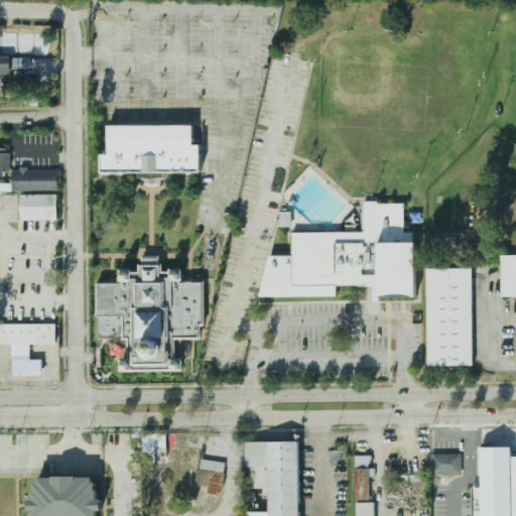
[(0,75),(0,55),(33,55),(33,68),(13,68),(13,75),(0,75)]
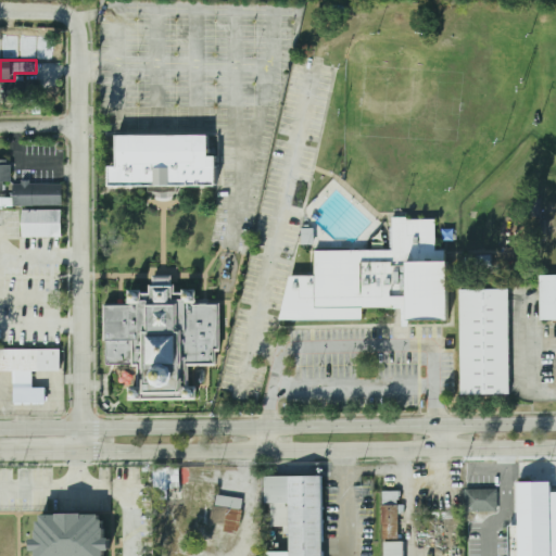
[(9,98),(9,83),(42,83),(42,98),(9,98)]
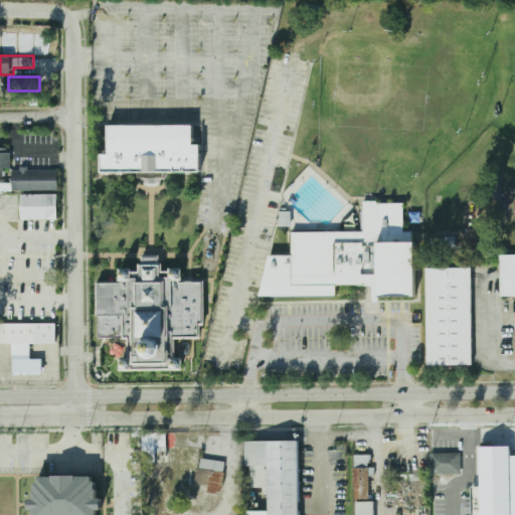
[(194,125),(109,126),(110,154),(102,154),(102,173),(201,172),(201,145),(194,145),(194,125)]
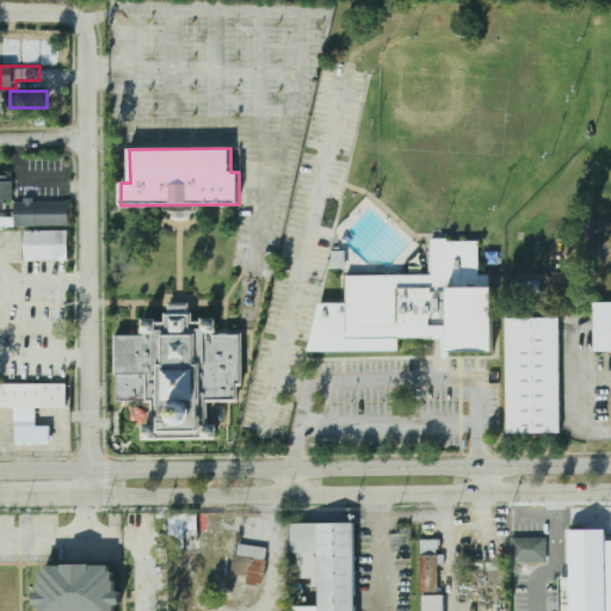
[(8,197),(8,209),(0,209),(0,174),(8,174),(8,180),(16,180),(17,197),(8,197)]
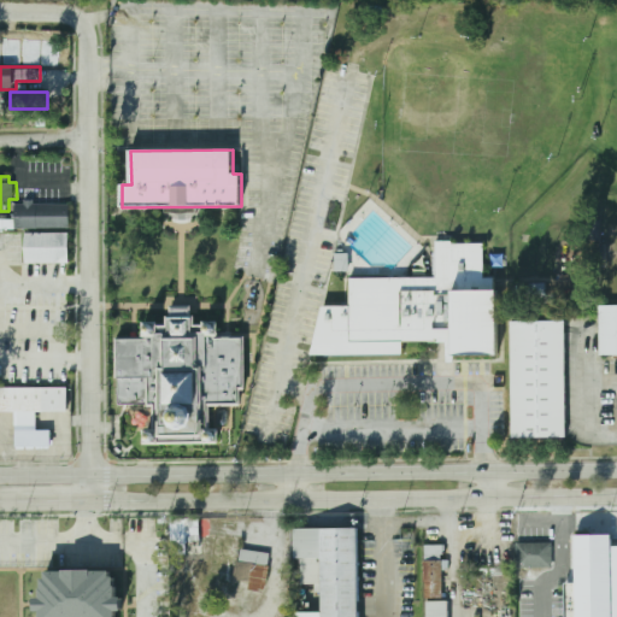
[(72,227),(18,227),(18,204),(72,204),(72,227)]
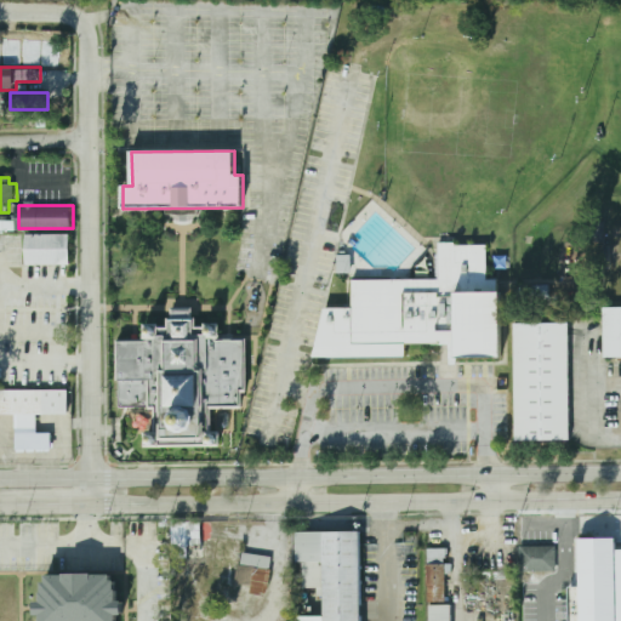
[(28,263),(28,234),(73,233),(73,263),(28,263)]
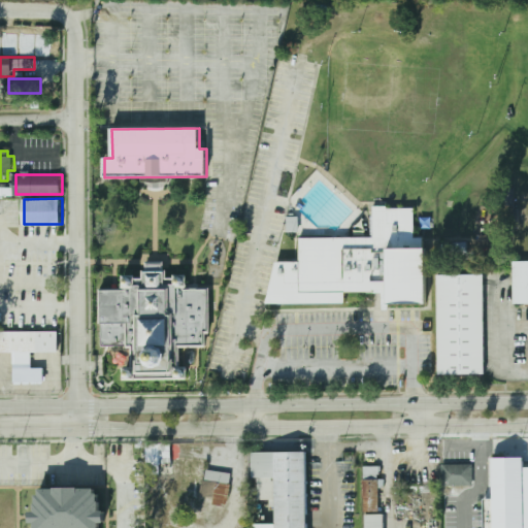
[(414,236),(423,236),(424,303),(383,304),(382,293),(347,293),(347,302),(265,304),(275,261),(299,261),(298,238),(373,236),(372,206),(387,205),(387,208),(413,208),(414,236)]
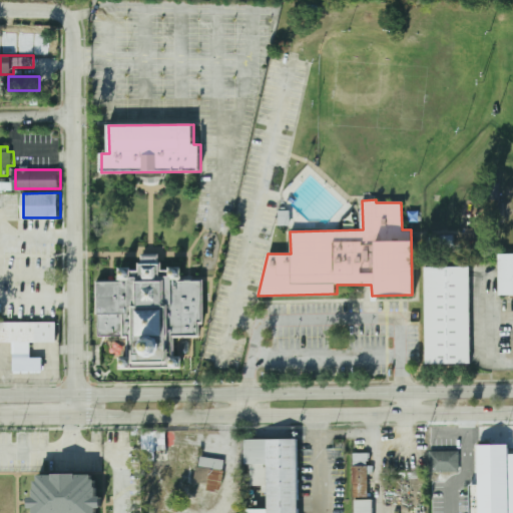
[(431,245),(454,244),(453,235),(431,237),(431,245)]
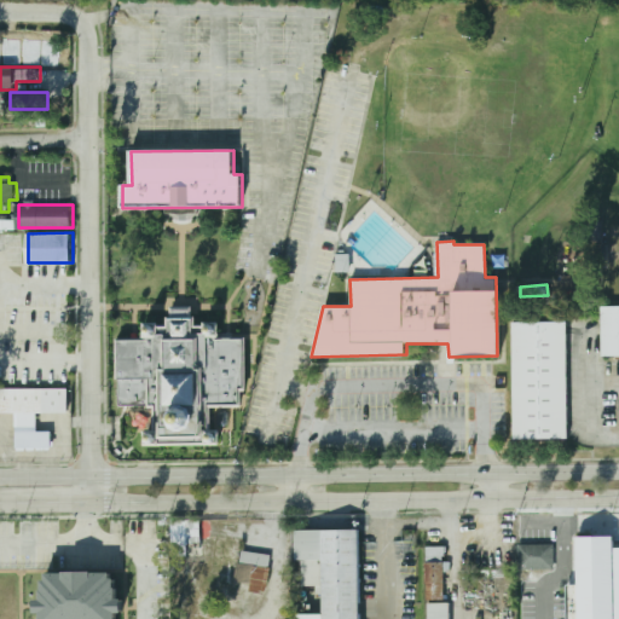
[(162,306),(184,305),(184,314),(187,314),(187,328),(196,328),(195,324),(212,324),(212,337),(239,339),(239,389),(235,391),(233,406),(202,405),(202,428),(212,428),(212,444),(136,445),(136,431),(148,431),(149,410),(142,410),(140,406),(111,406),(111,340),(138,340),(138,336),(132,336),(132,323),(150,323),(150,327),(158,327),(158,314),(162,314),(162,306)]
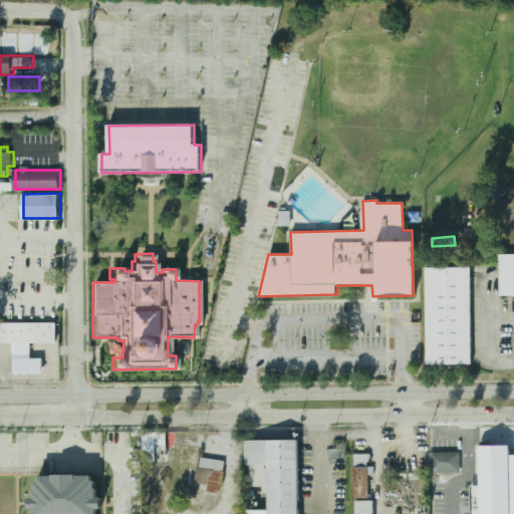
[(513,295),(499,295),(498,254),(513,253),(513,295)]
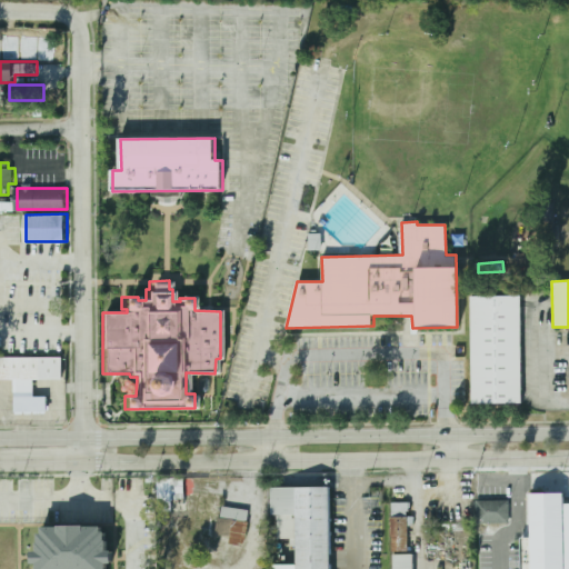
[(472,401),(471,296),(520,295),(522,401),(472,401)]
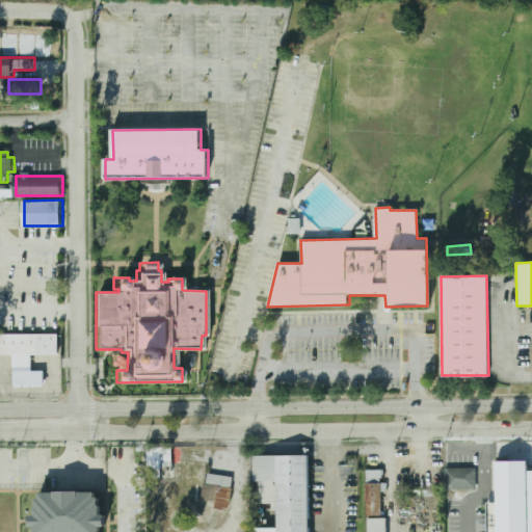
[(0,334),(56,334),(56,354),(0,354),(0,334)]
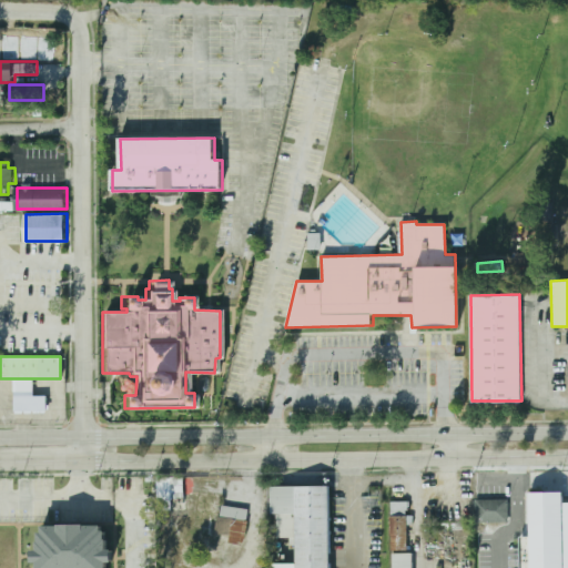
[(13,391),(33,391),(33,395),(46,395),(46,411),(13,411),(13,391)]
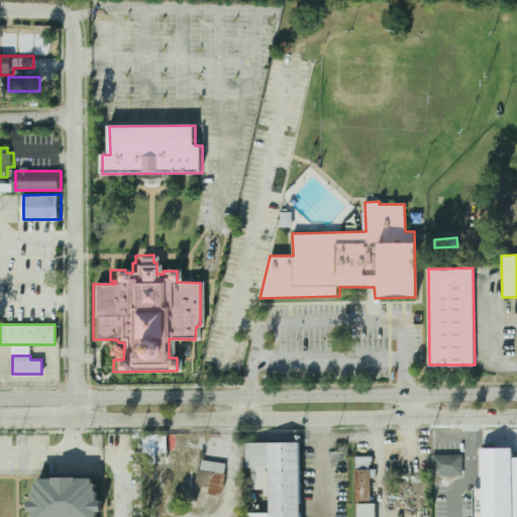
[(148,431),(182,431),(182,448),(180,448),(180,463),(147,463),(148,431)]
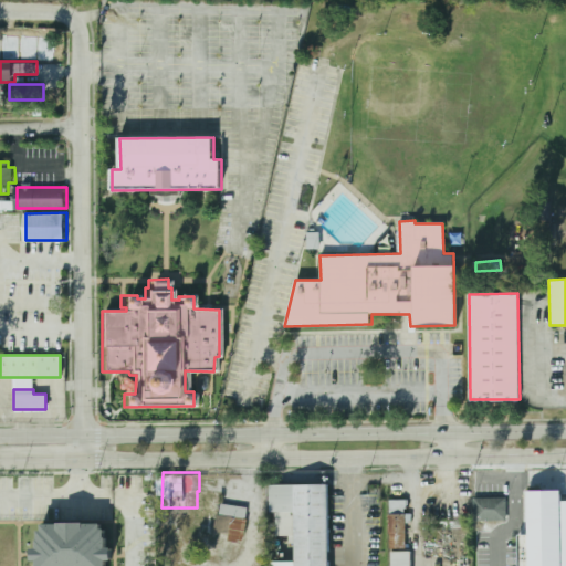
[(274,481),(332,480),(333,565),(275,565),(275,557),(301,557),(300,509),(274,509),(274,481)]
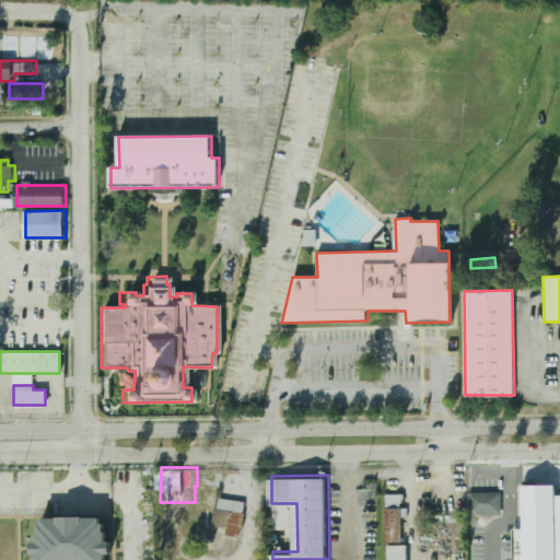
[(191,543),(199,498),(198,498),(201,481),(222,485),(219,505),(222,506),(224,494),(249,499),(247,510),(249,511),(245,535),(236,534),(234,549),(191,543)]
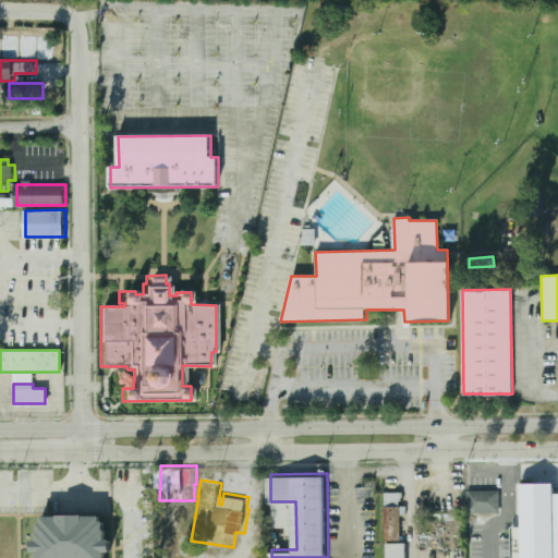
[(521,557),(521,528),(521,483),(548,483),(553,483),(554,494),(554,557),(521,557)]
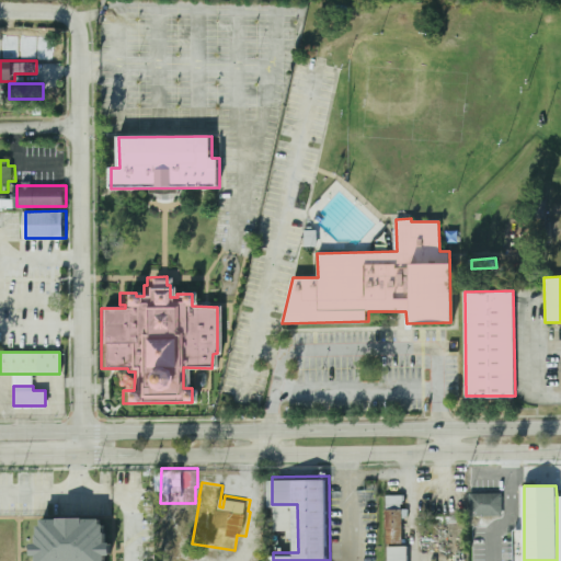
[(502,492),(502,516),(469,516),(469,492),(502,492)]
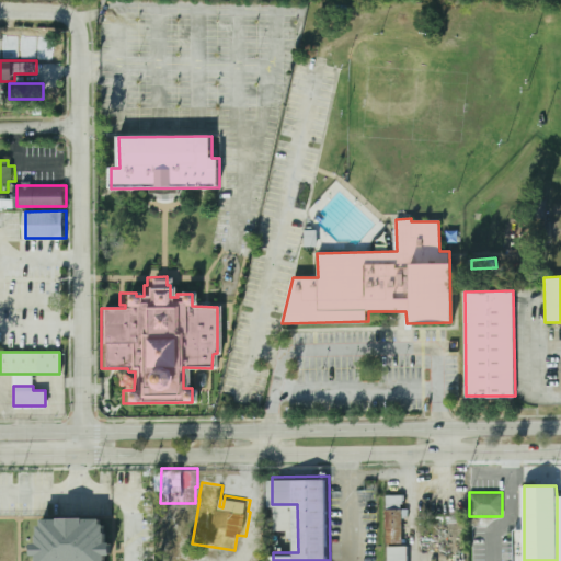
[(387,495),(385,544),(402,545),(403,518),(408,518),(409,510),(403,508),(403,496),(387,495)]
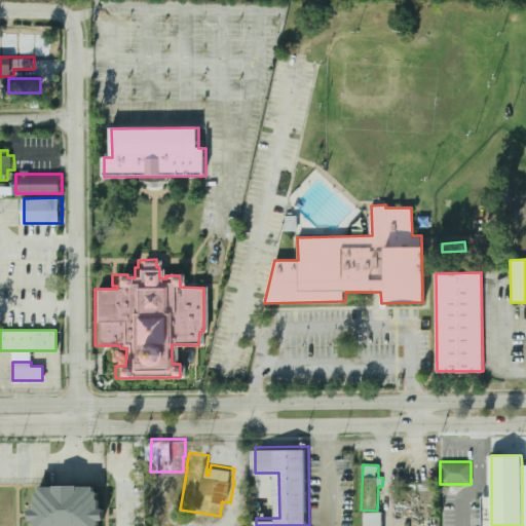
[(41,525),(41,518),(36,518),(36,506),(40,506),(40,498),(42,498),(42,490),(46,490),(46,484),(100,484),(100,490),(104,490),(104,498),(105,498),(105,505),(110,505),(110,517),(105,517),(105,525),(41,525)]
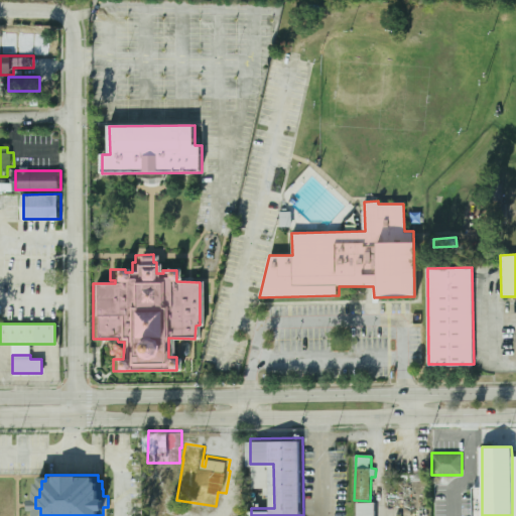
[(482,515),(473,515),(473,488),(482,488),(482,515)]
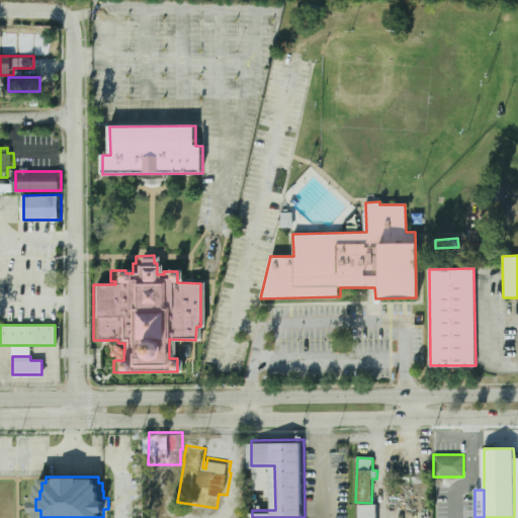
[(380,517),(361,517),(361,502),(380,501),(380,517)]
